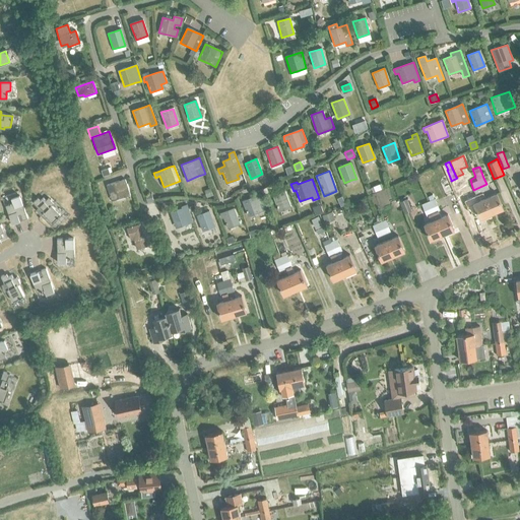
[(125,197),(130,195),(125,180),(113,184),(106,186),(111,199),(117,197),(124,194),(125,197)]
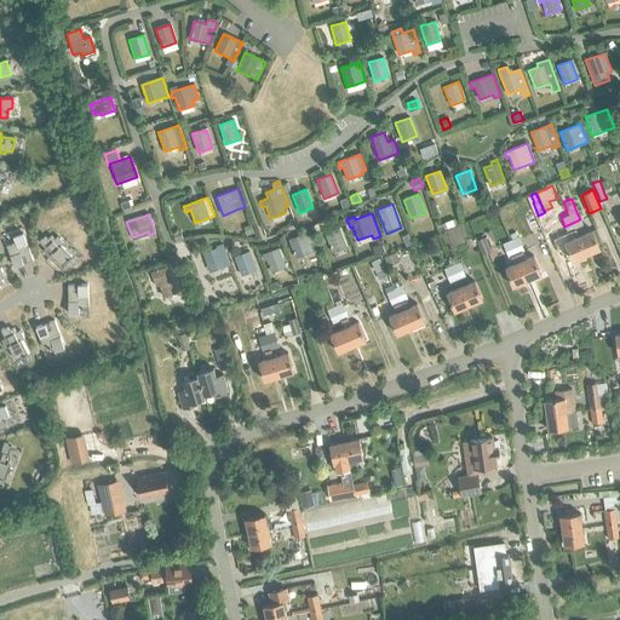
[(455,218),(443,223),(446,229),(458,224),(455,218)]
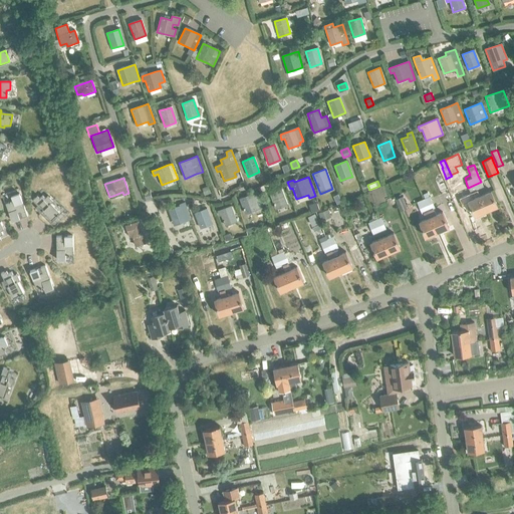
[(481,182),(468,188),(471,194),(472,193),(474,198),(468,201),(474,216),(486,211),(480,196),(477,191),(483,188),(481,182)]
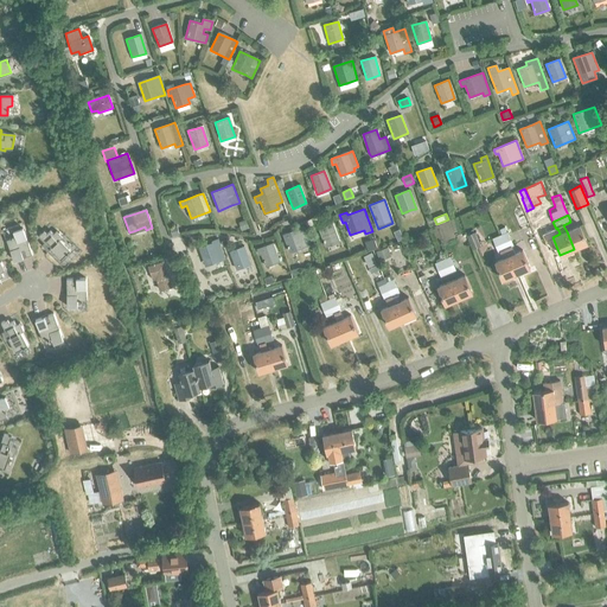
[(246,219),(240,222),(242,230),(249,228),(246,219)]
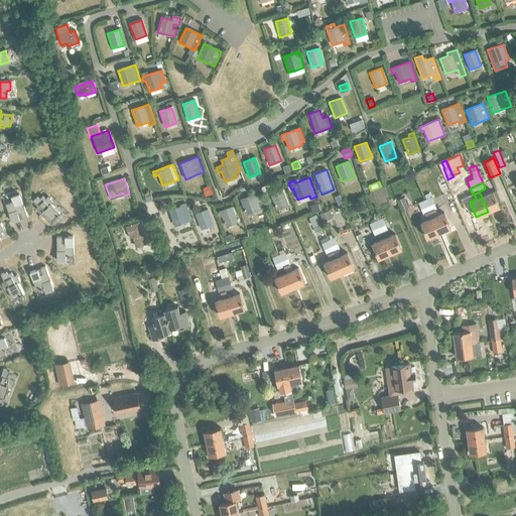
[(270,195),(276,210),(288,206),(282,190),(270,195)]
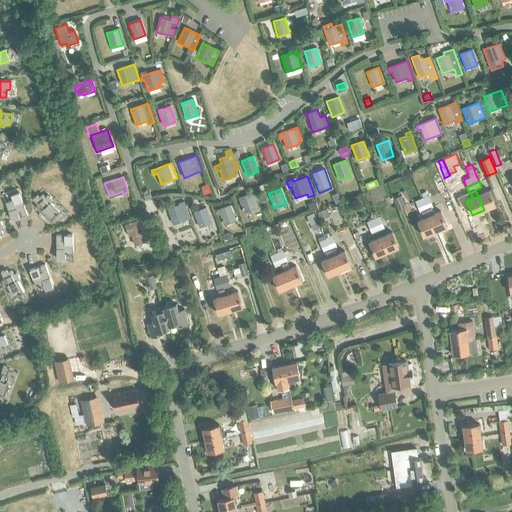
[(489,190),(478,195),(484,210),(495,205),(489,190)]
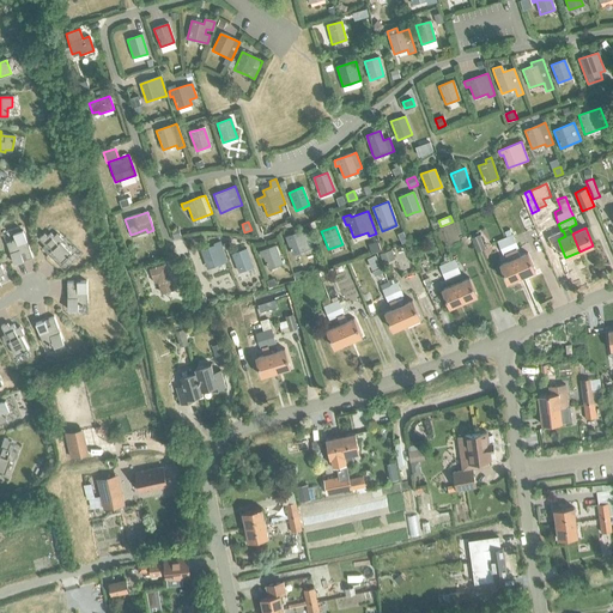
[(286,237),(292,255),(314,248),(307,229),(286,237)]
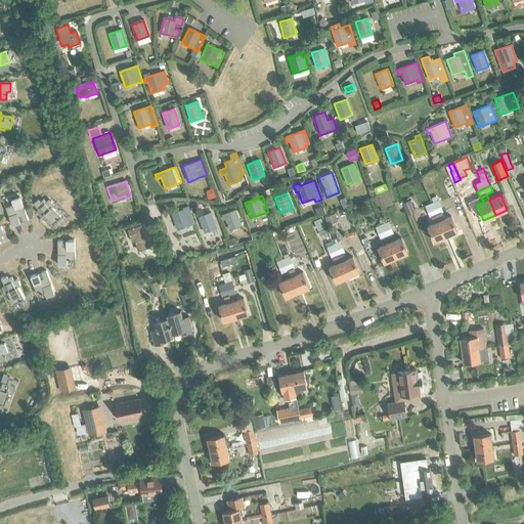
[(13,205),(6,207),(12,225),(20,222),(18,216),(22,215),(24,221),(28,219),(19,197),(12,200),(13,205)]
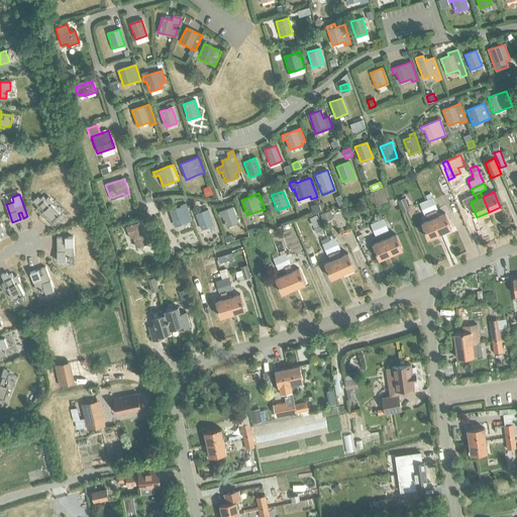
[(340,195),(334,197),(337,203),(342,200),(340,195)]
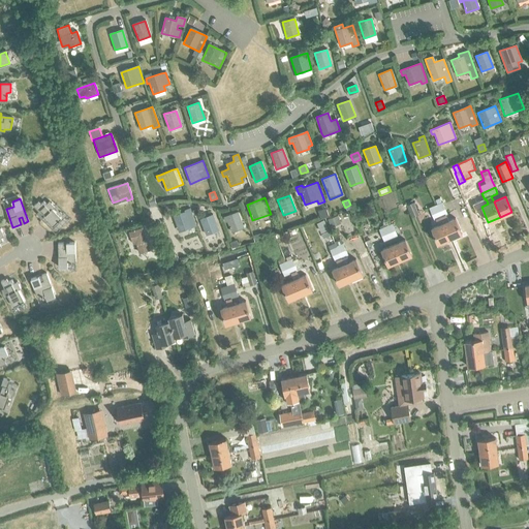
[(38,201),(33,206),(38,211),(36,214),(41,219),(43,217),(53,226),(61,218),(52,209),(55,207),(49,200),(47,204),(43,200),(40,204),(38,201)]
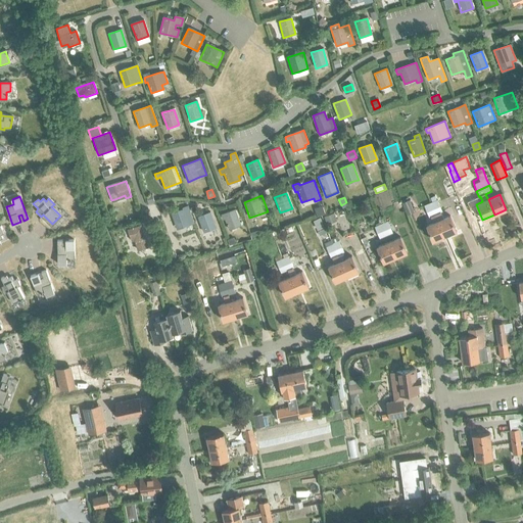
[(402,203),(408,215),(414,212),(409,200),(402,203)]
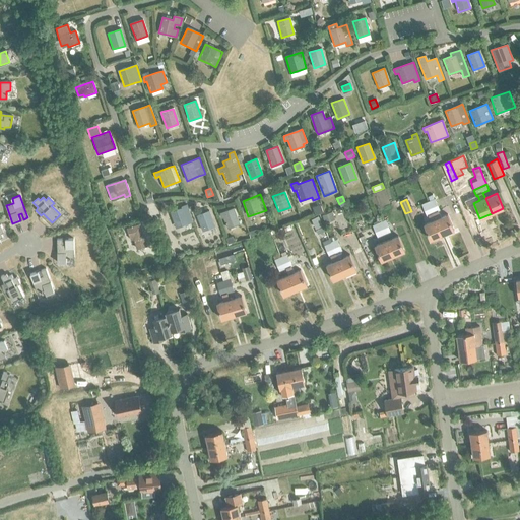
[(430,201),(421,204),(425,210),(438,205),(435,199),(434,199),(430,201)]
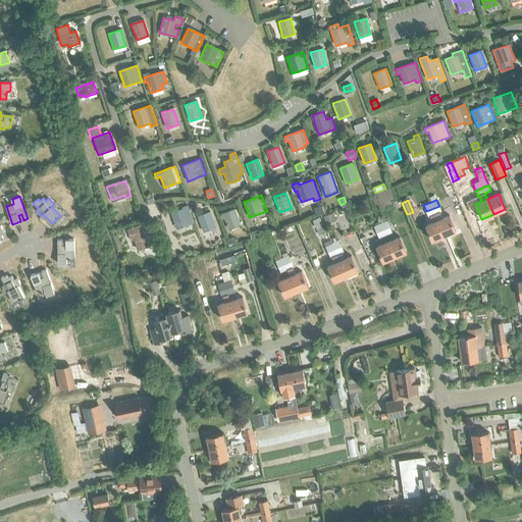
[(171,213),(176,228),(189,224),(189,223),(194,221),(188,205),(181,207),(183,209),(171,213)]
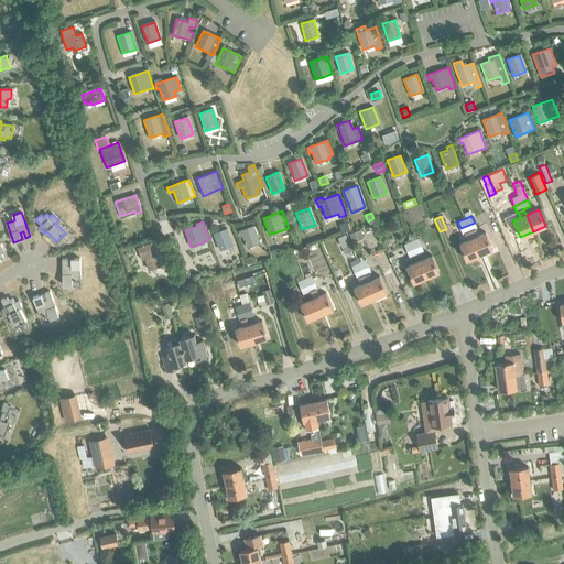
[(475,223),(461,228),(463,235),(465,234),(467,240),(459,243),(467,260),(480,255),(470,231),(475,229),(477,229),(475,223)]
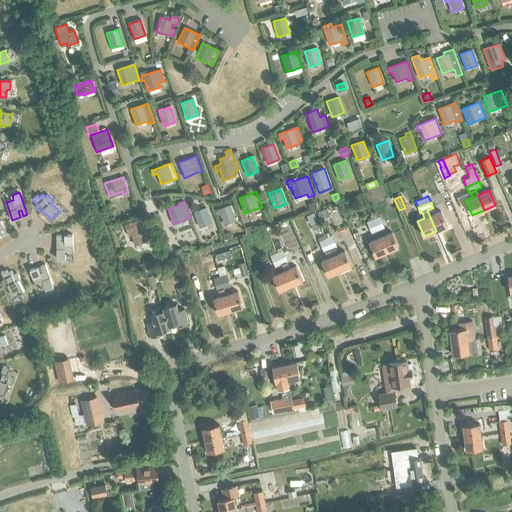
[(218,210),(217,210),(218,215),(220,214),(224,225),(236,220),(230,205),(218,210)]
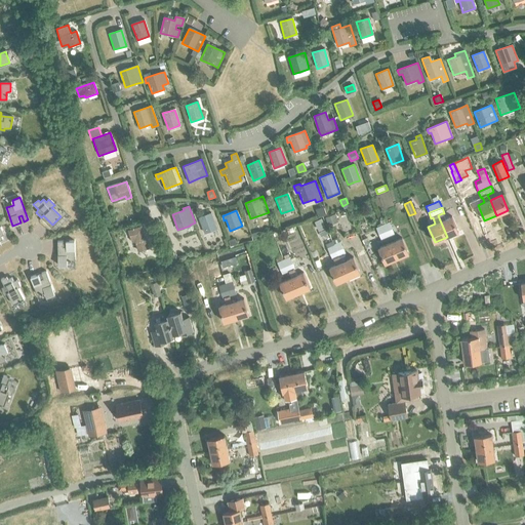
[(199,217),(205,234),(216,229),(210,212),(199,217)]
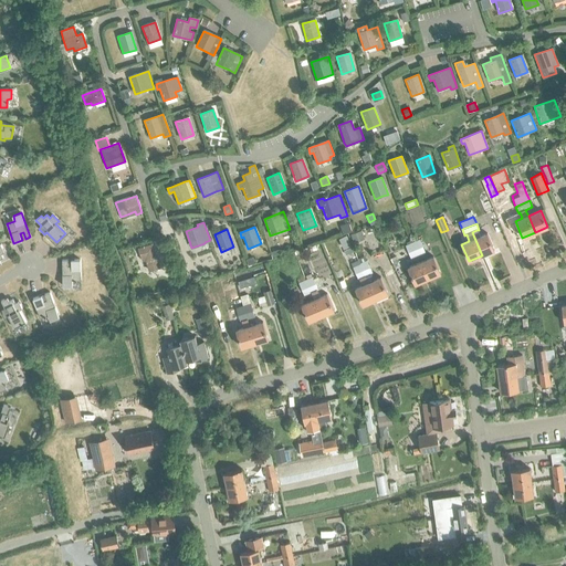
[(350,234),(354,243),(365,239),(362,230),(350,234)]
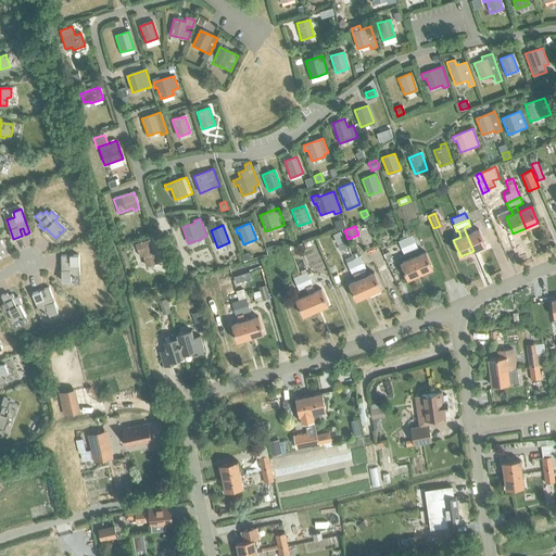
[(471,232),(468,226),(464,228),(474,251),(485,245),(478,229),(471,232)]
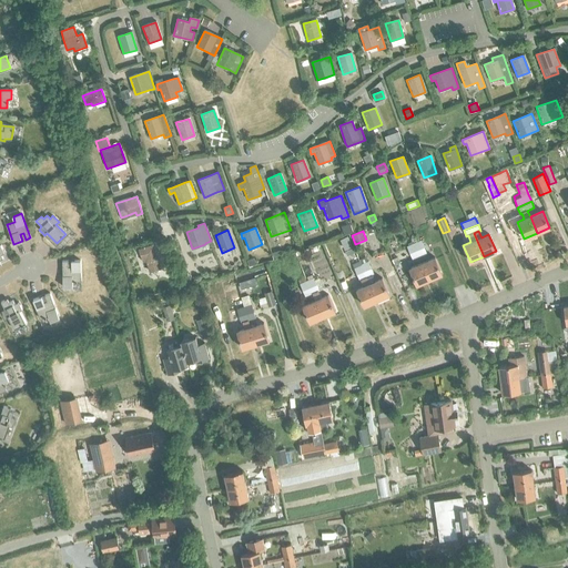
[(421,240),(414,243),(419,256),(427,253),(421,240)]
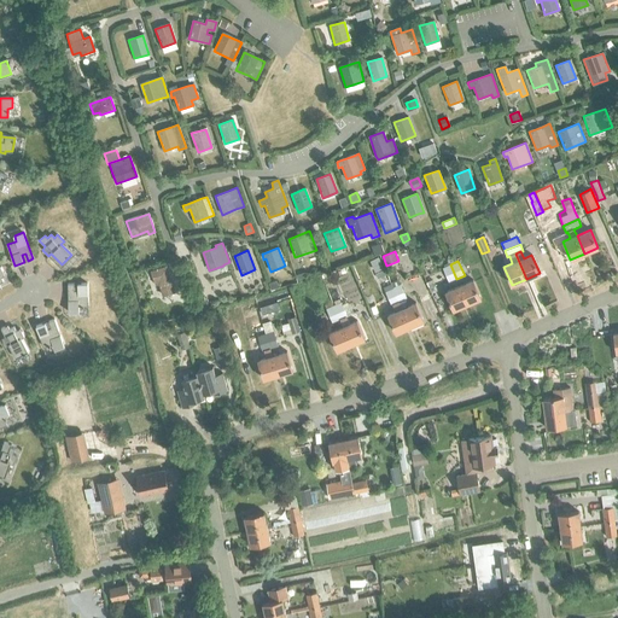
[(456,279),(450,264),(443,268),(449,283),(456,279)]
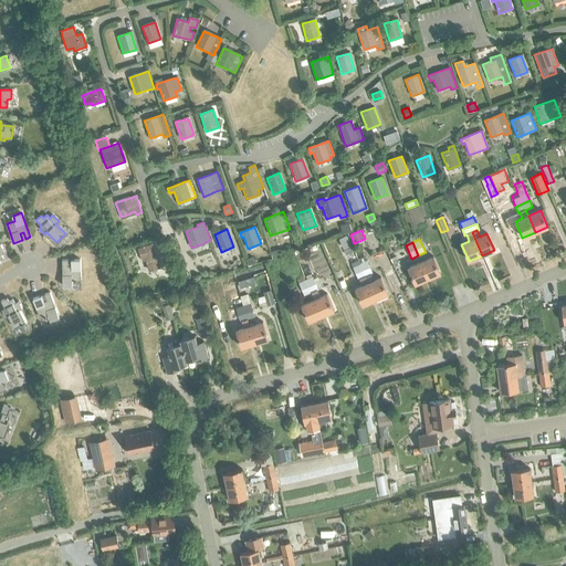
[(159,268),(154,251),(152,243),(138,248),(140,255),(144,254),(149,271),(159,268)]
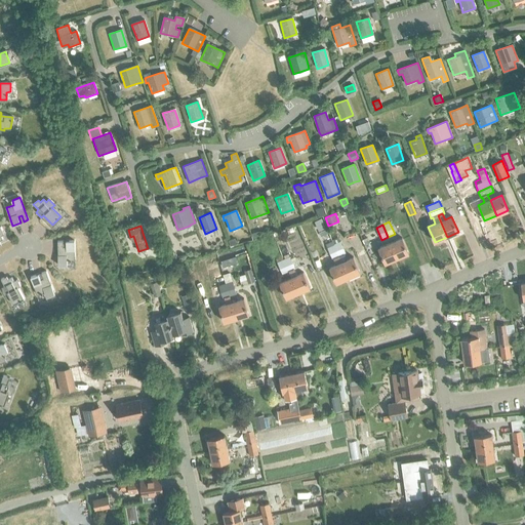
[(402,237),(390,242),(397,258),(408,253),(402,237)]
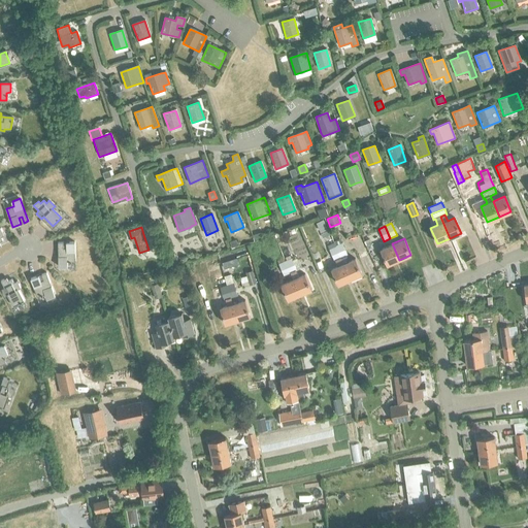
[(63,242),(58,242),(59,267),(67,267),(67,262),(75,261),(74,242),(66,242),(66,249),(63,249),(63,242)]
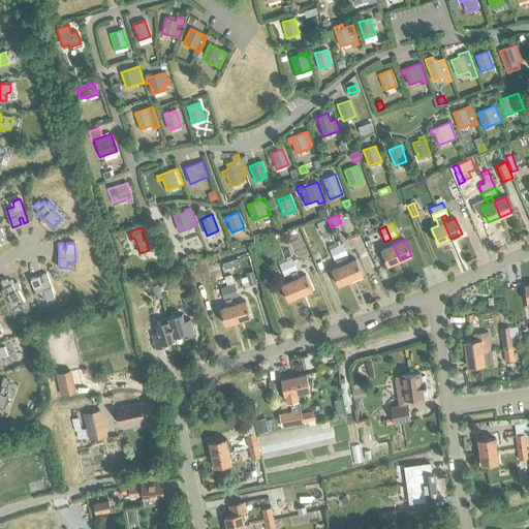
[(328,246),(332,255),(345,249),(342,244),(337,246),(335,243),(328,246)]
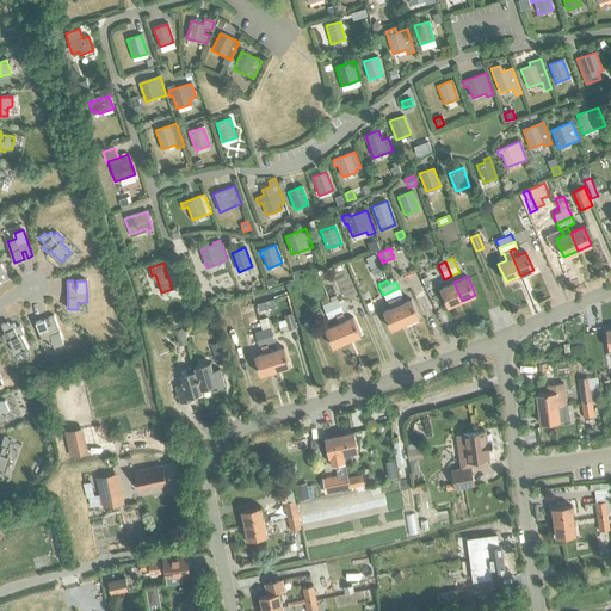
[(462,301),(454,282),(440,288),(448,307),(462,301)]
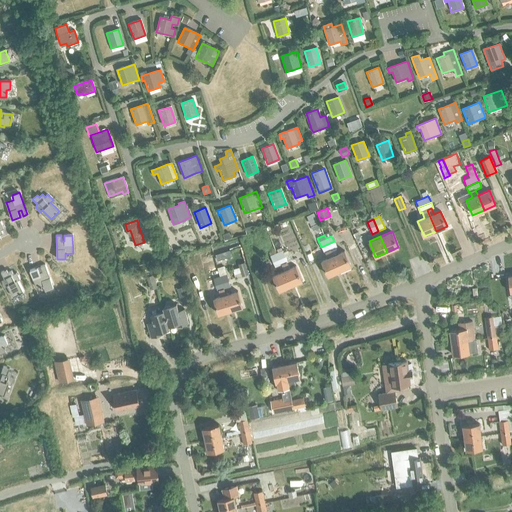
[(166,238),(161,239),(165,250),(170,249),(166,238)]
